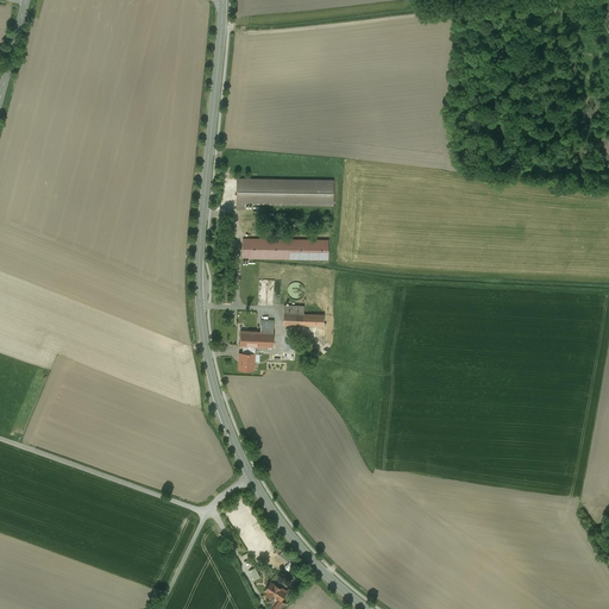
[(333,181),(237,180),(237,209),(243,209),(243,203),(333,205),(333,181)]
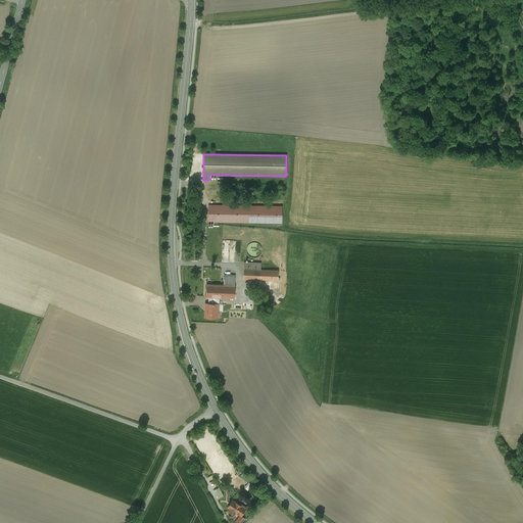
[(282,206),(208,205),(208,222),(282,223),(282,206)]
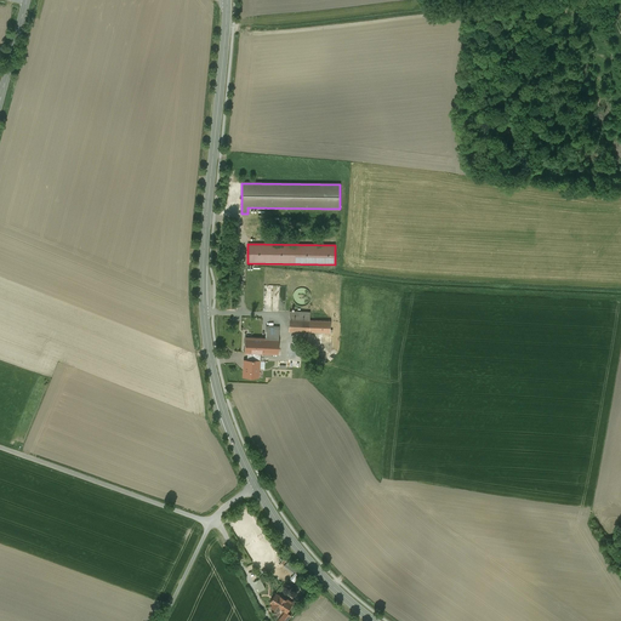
[(306,289),(305,288),(302,288),(301,288),(300,288),(298,289),(297,289),(296,290),(295,291),(294,292),(294,294),(294,295),(292,295),(292,296),(292,297),(292,298),(294,300),(294,301),(294,302),(295,303),(296,303),(297,305),(298,306),(300,306),(302,306),(303,306),(305,306),(306,305),(307,305),(307,303),(308,303),(309,302),(309,301),(311,300),(311,298),(311,297),(311,296),(311,295),(311,294),(309,292),(309,291),(308,291),(307,290),(306,289)]
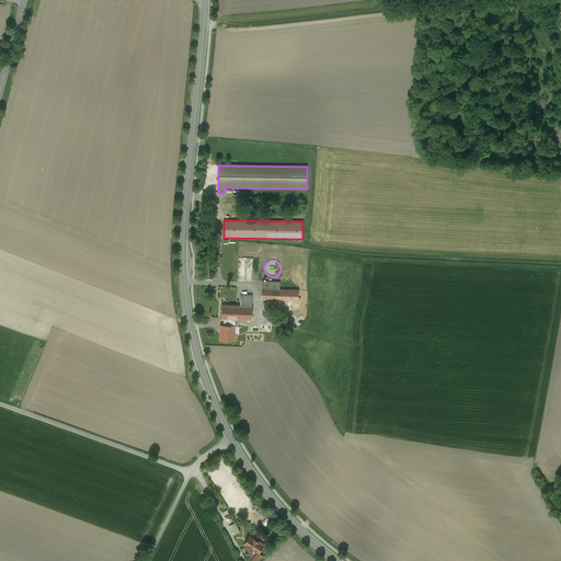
[(279,288),(267,288),(266,299),(279,299),(279,289),(279,288)]
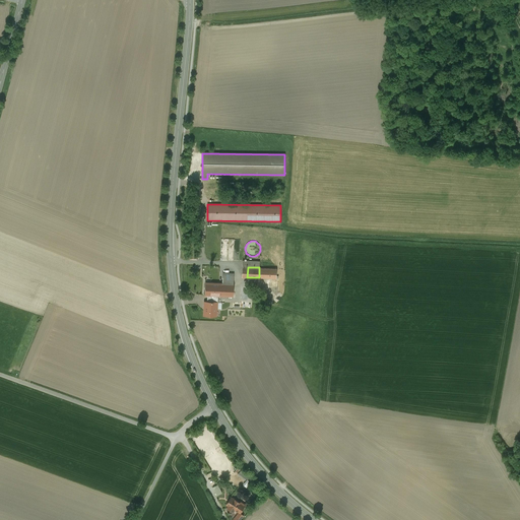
[(276,269),(259,268),(259,277),(276,278),(276,269)]
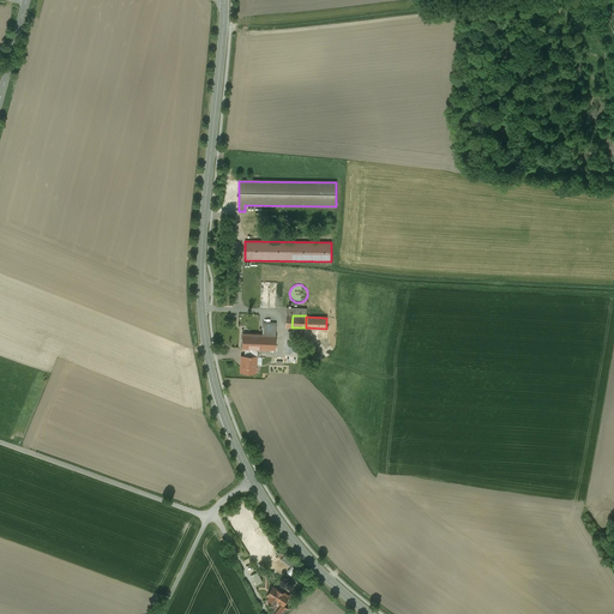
[(276,324),(259,323),(259,335),(276,335),(276,324)]
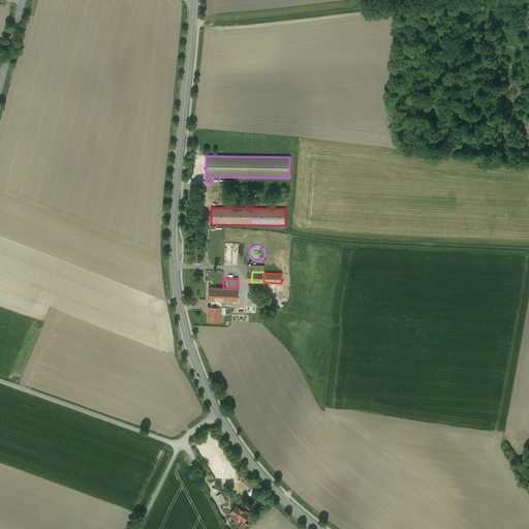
[(223,288),(209,287),(209,300),(211,300),(218,301),(237,302),(238,288),(223,288)]
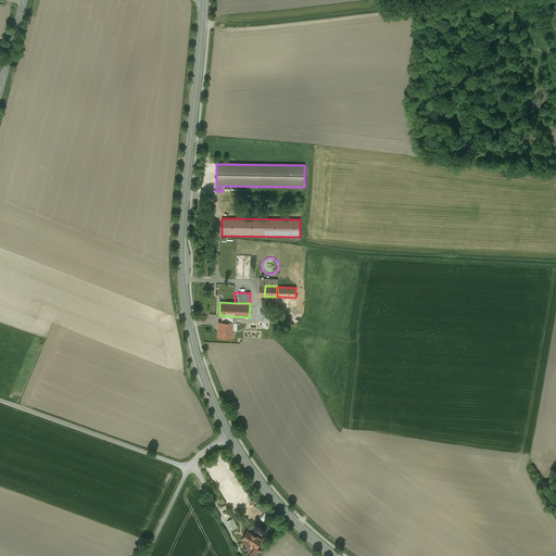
[(229,316),(222,315),(222,323),(220,323),(219,331),(218,331),(218,337),(230,338),(231,330),(232,330),(232,323),(229,323),(229,316)]
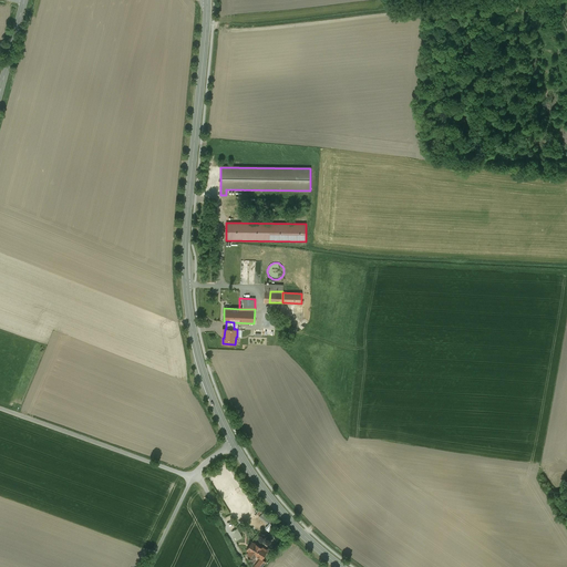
[(269,524),(272,518),(263,512),(259,517),(269,524)]
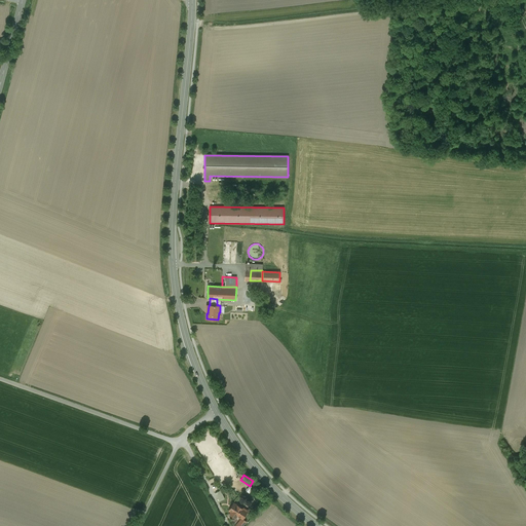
[(216,492),(220,501),(225,498),(222,490),(216,492)]
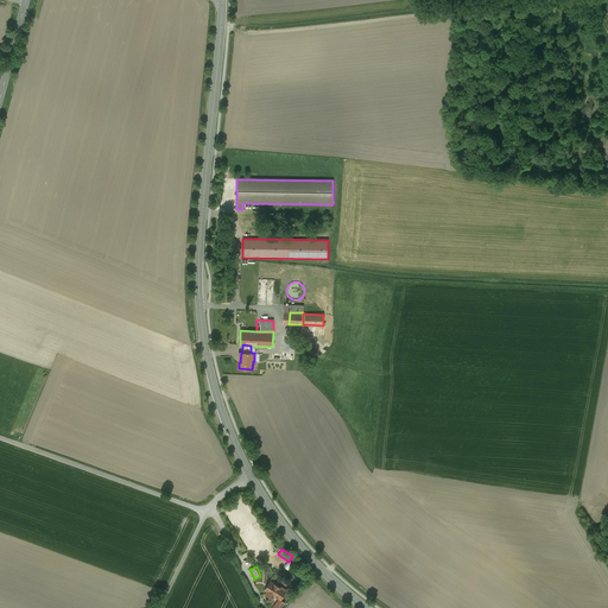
[(279,587),(270,581),(265,589),(267,591),(265,594),(273,599),(274,595),(279,599),(280,599),(286,590),(280,586),(279,587)]
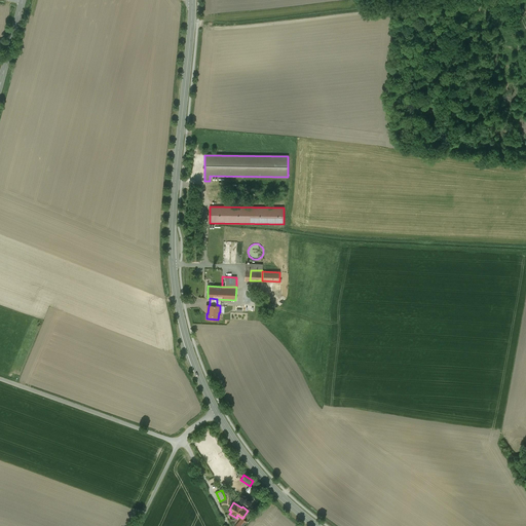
All buildings are outlined.
